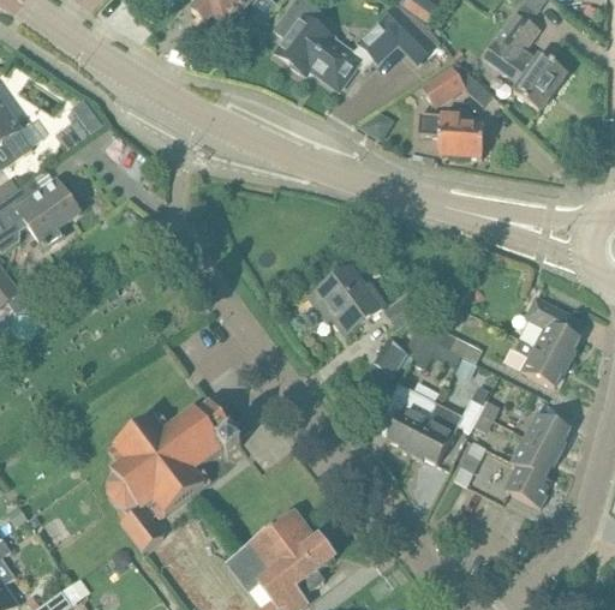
[(181,0),(196,0),(198,3),(191,9),(207,23),(213,16),(226,29),(231,24),(236,24),(243,17),(243,11),(252,0),(181,0)]
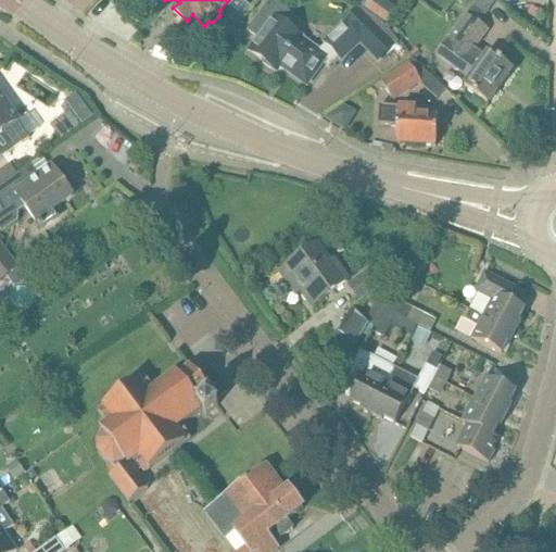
[(392,19),(402,4),(395,0),(370,0),(369,1),(392,19)]
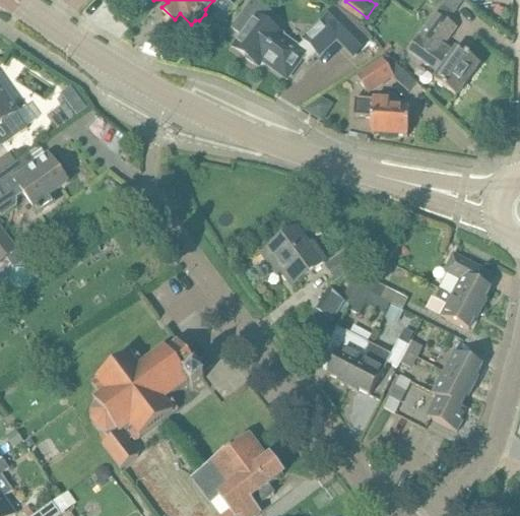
[(443,0),(441,3),(453,12),(462,0),(443,0)]
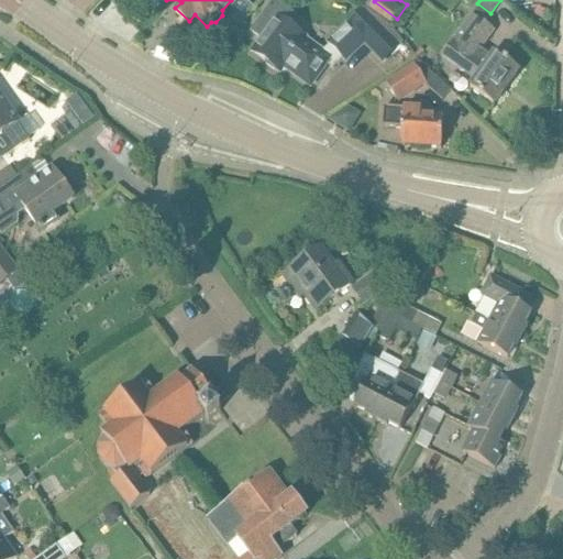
[(475,75),(468,84),(494,101),(518,67),(495,50),(485,63),(473,54),(494,26),(472,11),(443,52),(463,66),(475,75)]
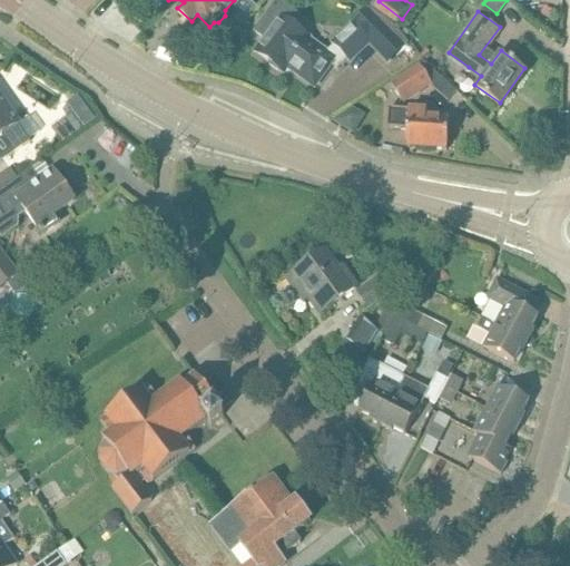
[(265,13),(255,28),(266,37),(257,49),(268,57),(269,61),(276,66),(281,66),(282,68),(287,61),(292,65),(300,70),(314,80),(328,60),(336,66),(347,55),(350,57),(370,39),(351,18),(328,39),(332,44),(327,48),(310,36),(282,15),(276,22),(265,13)]
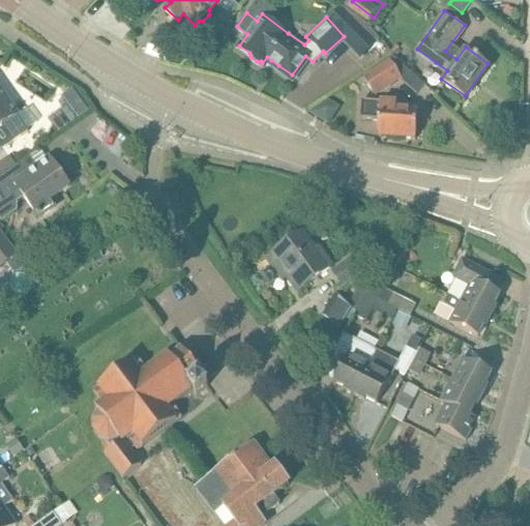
[(388,58),(401,76),(418,92),(425,83),(394,54),(388,58)]
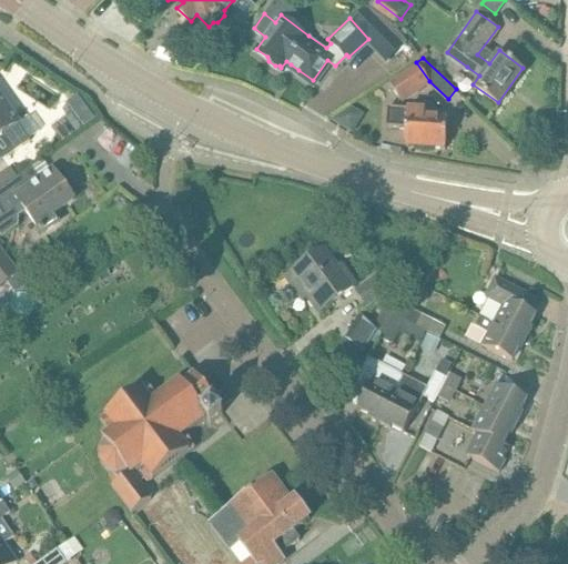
[(403,100),(429,81),(416,62),(389,80),(403,100)]
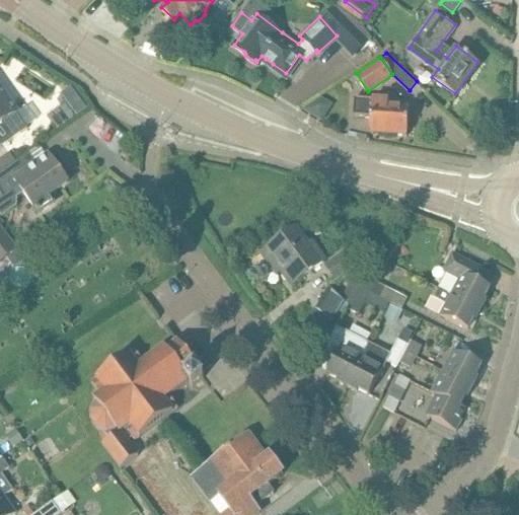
[(70,84),(61,91),(66,98),(75,90),(70,84)]
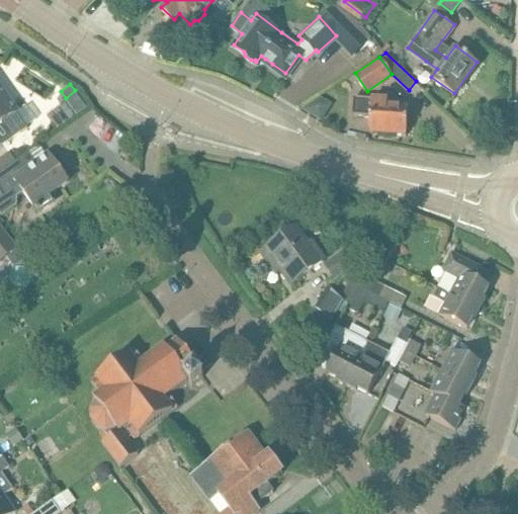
[(14,110),(15,109),(0,88),(0,144),(25,125),(14,110)]
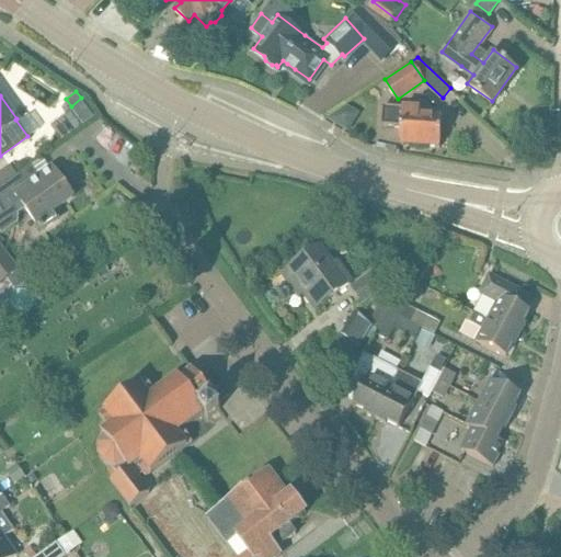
[(346,102),(327,116),(347,128),(358,110),(346,102)]
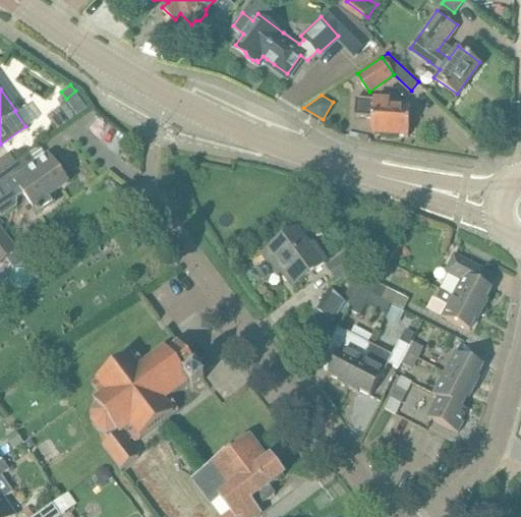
[(408,133),(410,107),(388,105),(389,99),(355,96),(354,113),(371,115),(370,131),(408,133)]
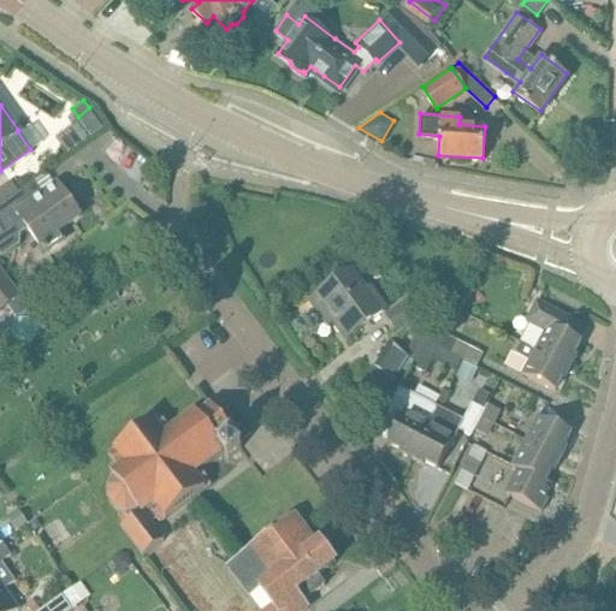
[(18,188),(0,200),(0,250),(3,254),(19,242),(19,231),(28,225),(45,249),(63,236),(58,229),(80,213),(57,181),(28,201),(18,188)]
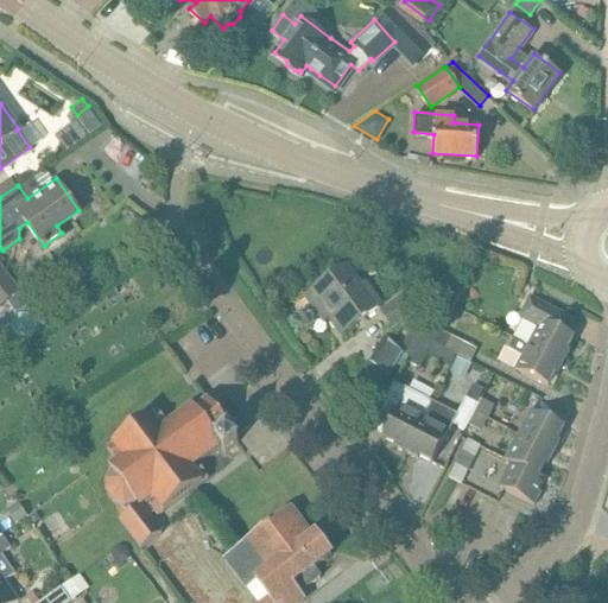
[(363,237),(355,246),(362,254),(372,247),(363,237)]
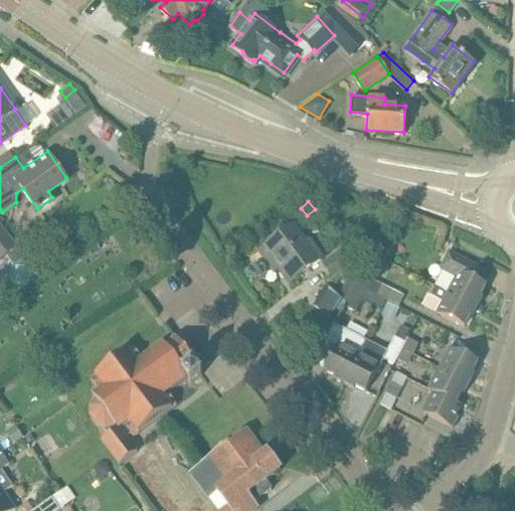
[(0,254),(16,243),(0,220),(0,254)]
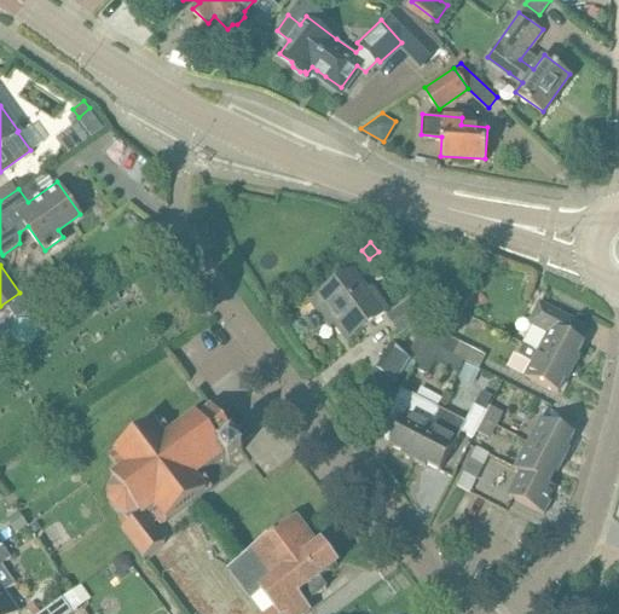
[(368,289),(352,267),(316,294),(347,337),(387,307),(371,287),(368,289)]
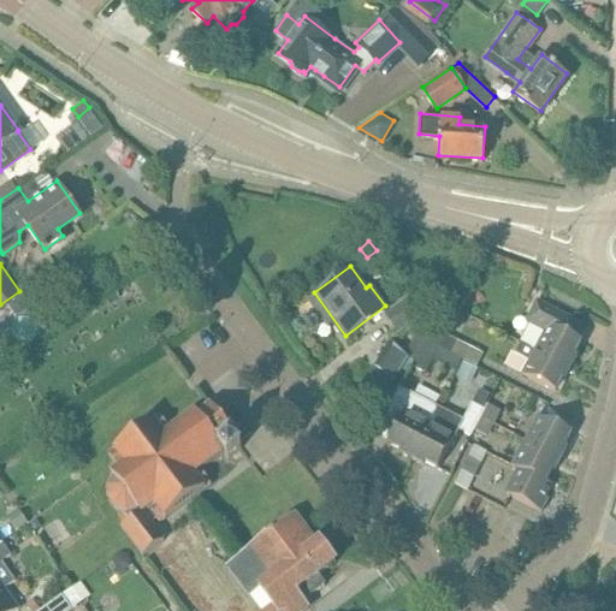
[(451,285),(444,300),(460,308),(467,294),(451,285)]
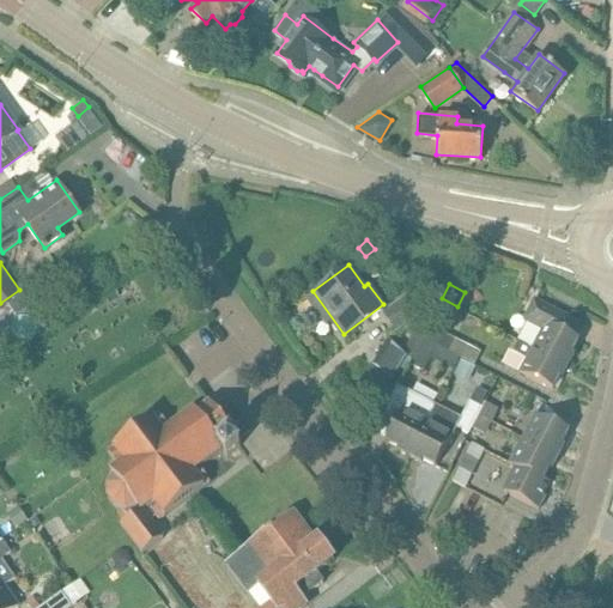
[(407,292),(383,309),(394,324),(418,308),(407,292)]
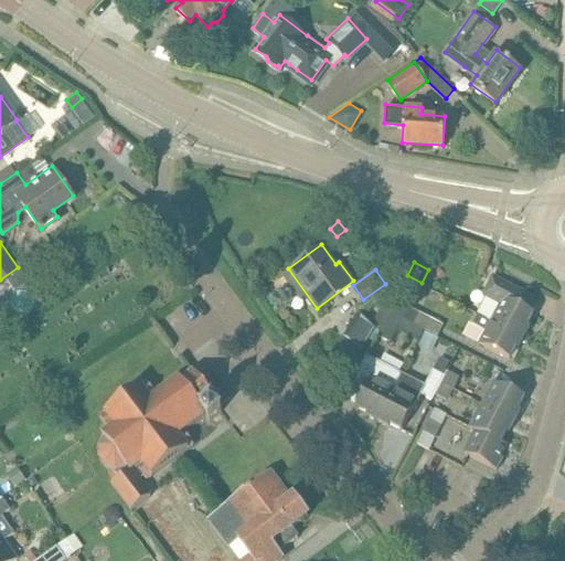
[(477,311),(523,335),(529,324),(526,323),(533,310),(528,307),(534,295),(492,273),(482,293),(486,295),(477,311)]
